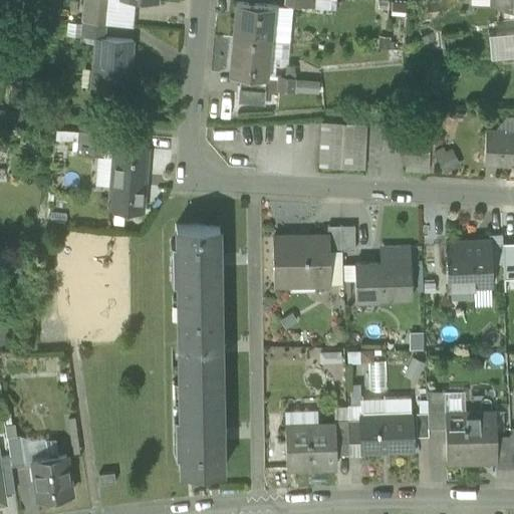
[(83,0),(81,21),(104,23),(106,0),(83,0)]
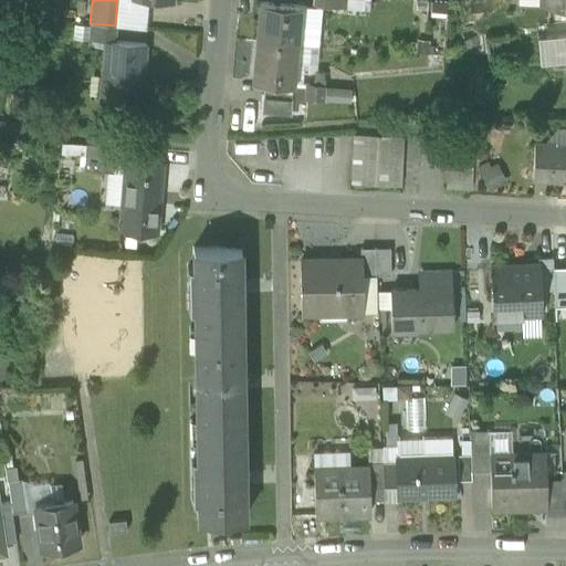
[(117,0),(115,25),(146,28),(148,0),(117,0)]
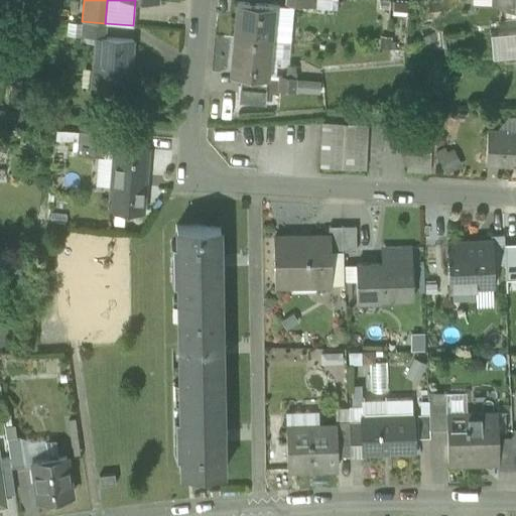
[(329,0),(314,0),(314,7),(329,8),(329,0)]
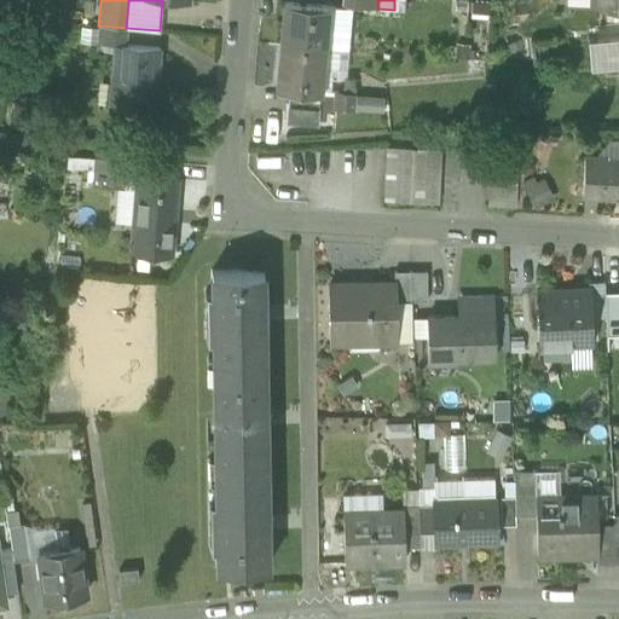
[(491,3),(473,1),(470,19),(490,21),(491,3)]
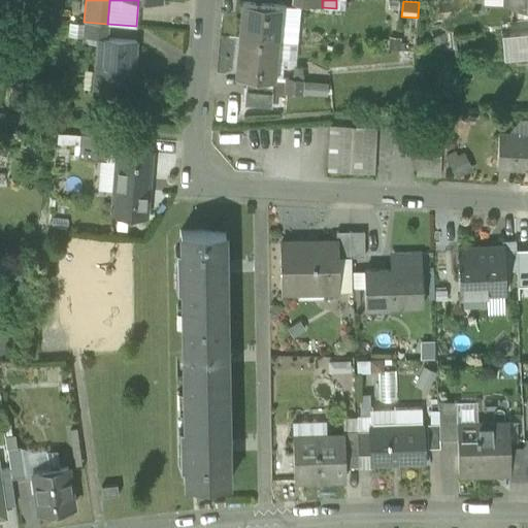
[(239,39),(276,42),(277,24),(279,5),(242,2),(239,39)]
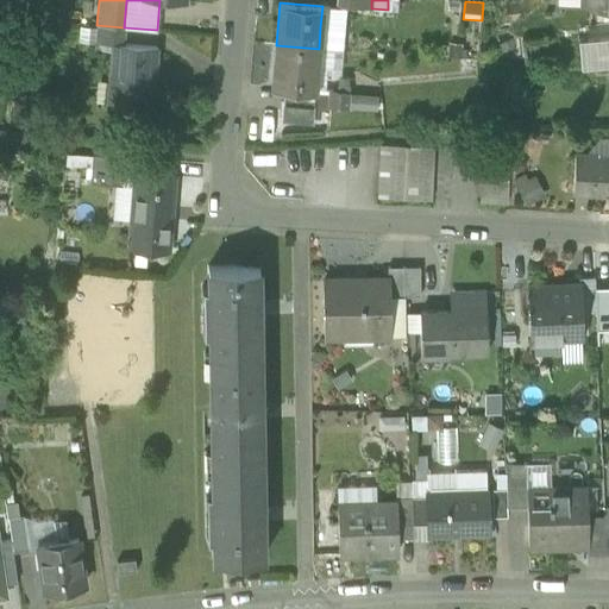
[(320,27),(340,29),(341,7),(322,6),(320,27)]
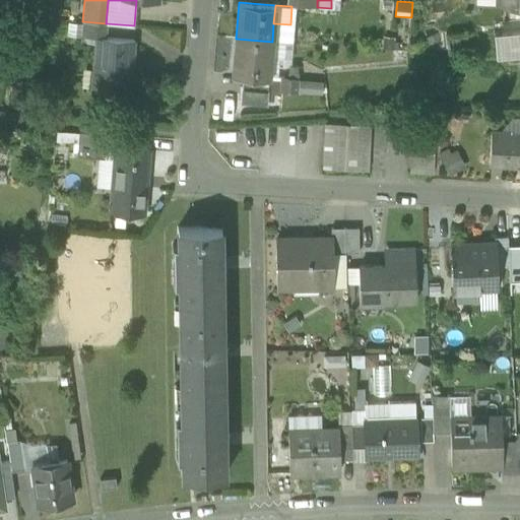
[(105,38),(106,23),(82,21),(81,37),(96,38),(105,38)]
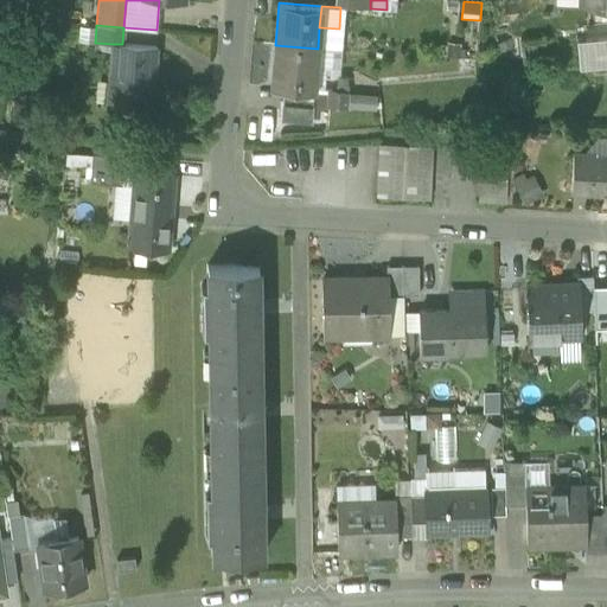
[(339,29),(319,27),(318,49),(337,50),(339,29)]
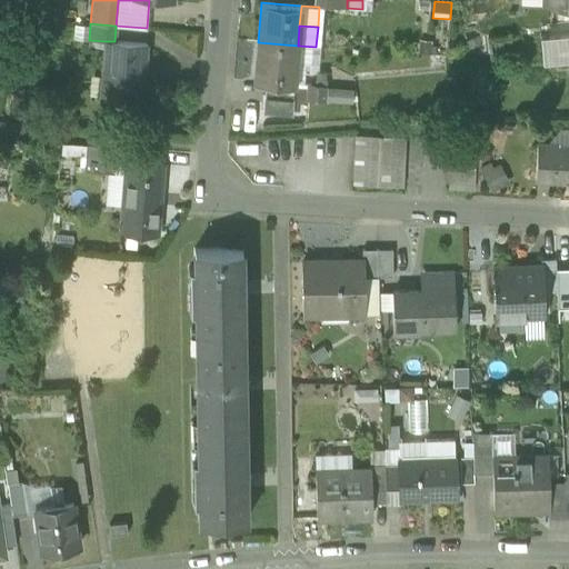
[(542,66),(568,62),(568,37),(540,40),(542,66)]
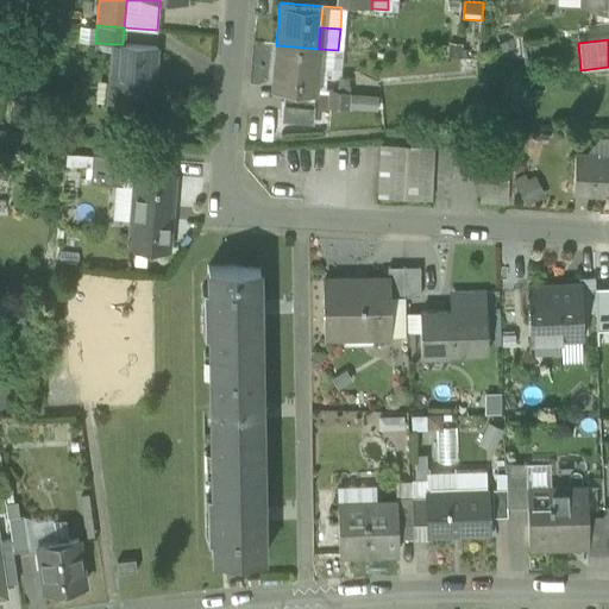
[(108,106),(130,107),(151,110),(156,48),(123,44),(113,44),(108,106)]
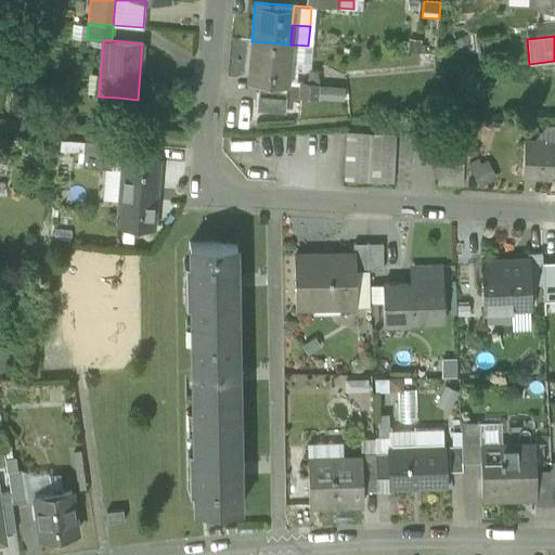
[(258,80),(267,81),(287,82),(291,44),(252,41),(248,79),(258,80)]
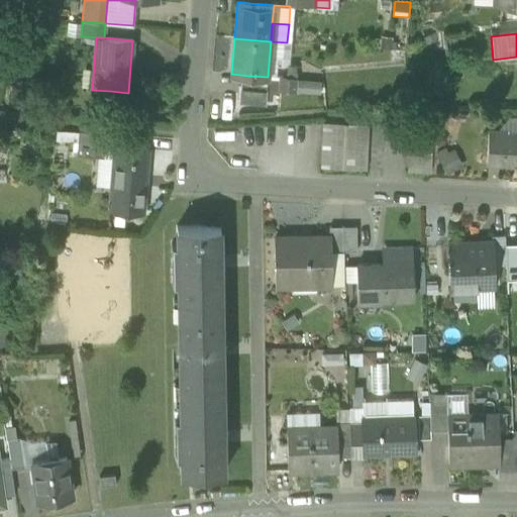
[(271,41),(268,77),(280,79),(280,77),(284,77),(287,42),(271,41)]
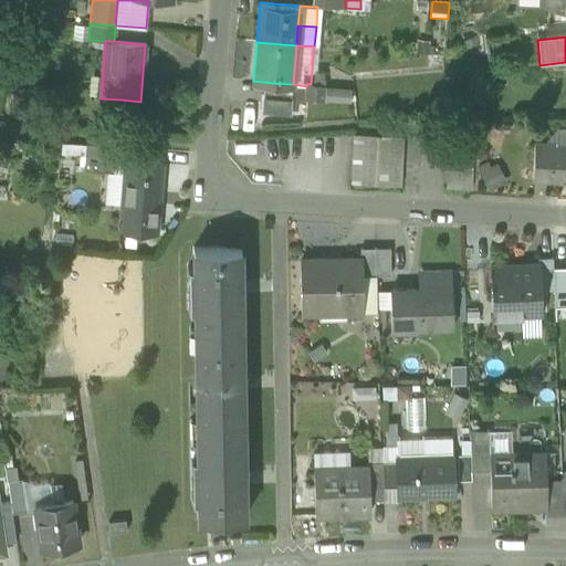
[(263,82),(262,95),(270,94),(272,83),(263,82)]
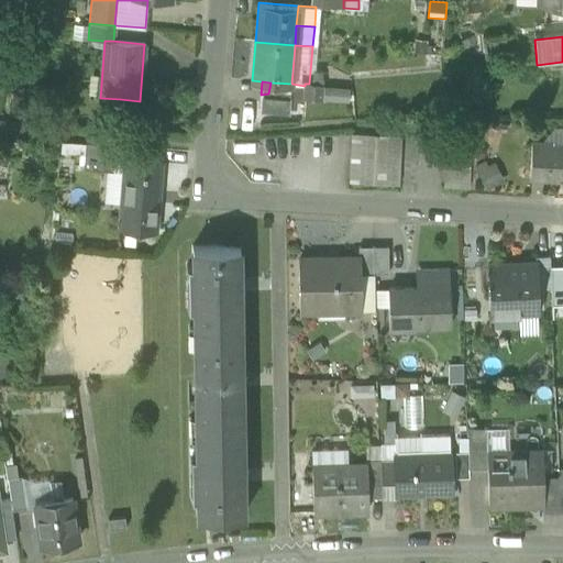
[(289,113),(291,84),(271,83),(268,94),(261,95),(260,111),(289,113)]
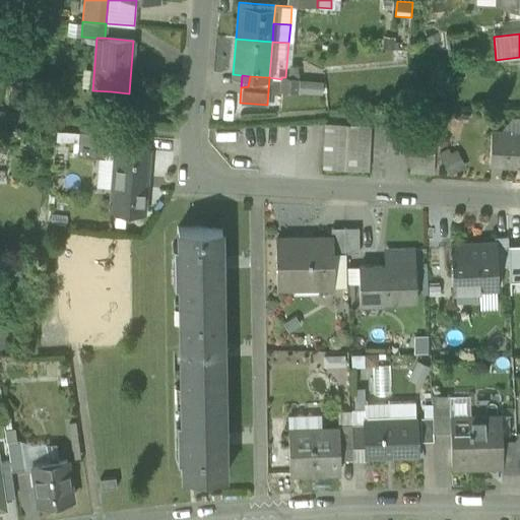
[(280,90),(298,92),(299,78),(285,77),(281,77),(281,79),(280,90)]
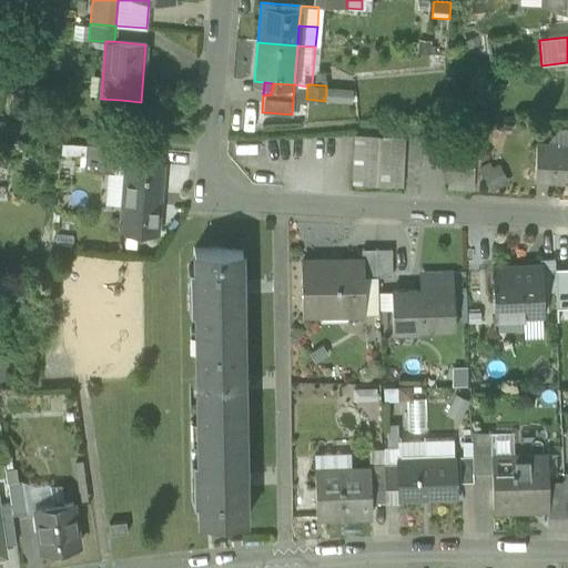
[(326,85),(325,101),(351,103),(353,89),(326,85)]
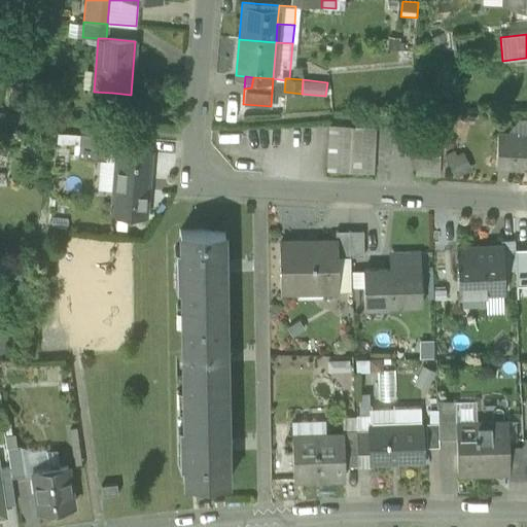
[(130,103),(131,95),(112,93),(111,102),(130,103)]
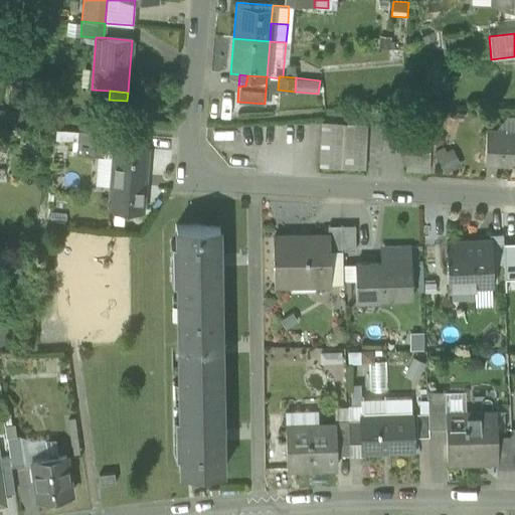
[(514,117),(506,117),(495,129),(504,130),(504,133),(514,133),(514,117)]
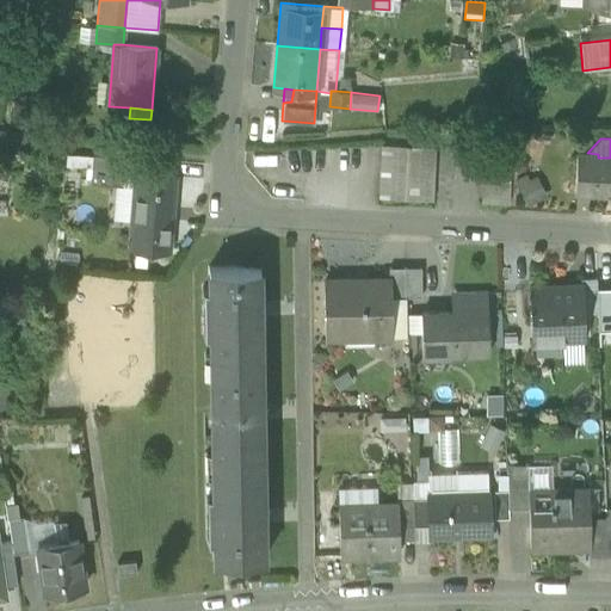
[(378,198),(433,201),(436,148),(381,146),(378,198)]
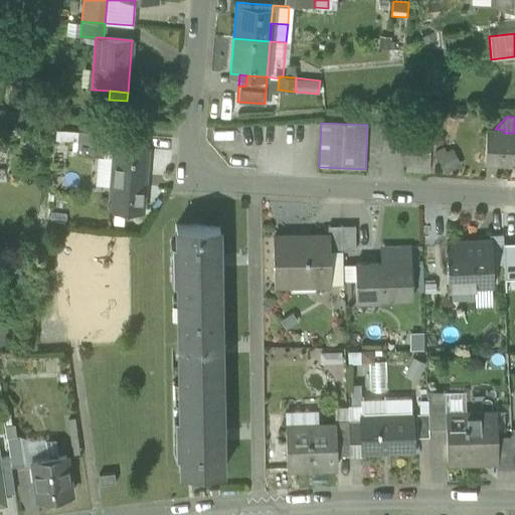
[(404,171),(427,172),(430,129),(406,128),(404,171)]
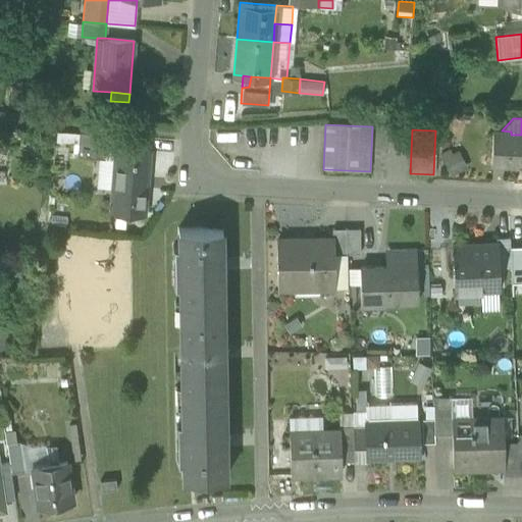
[(492,131),(491,138),(511,139),(511,135),(511,132),(502,131),(492,131)]
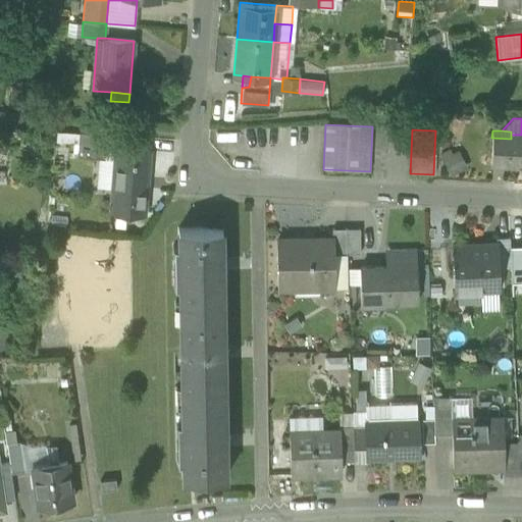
[(105,155),(113,155),(113,149),(114,136),(73,133),(72,152),(105,155)]
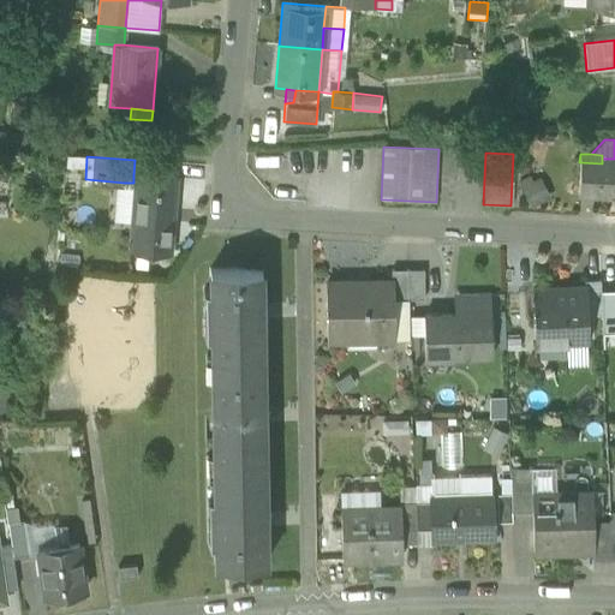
[(614,159),(602,159),(602,163),(579,162),(578,192),(614,195),(614,159)]
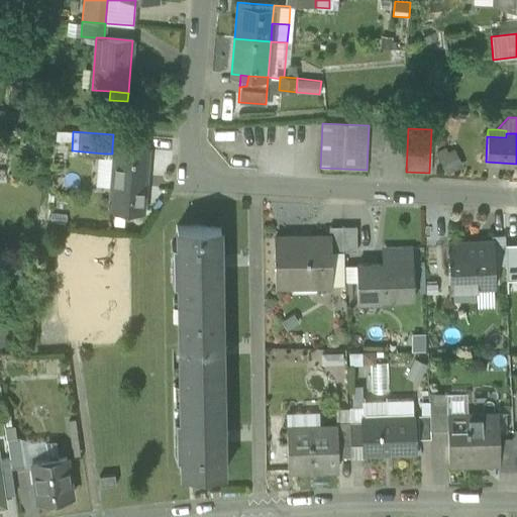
[(107,209),(141,212),(146,150),(112,147),(112,153),(109,187),(107,209)]
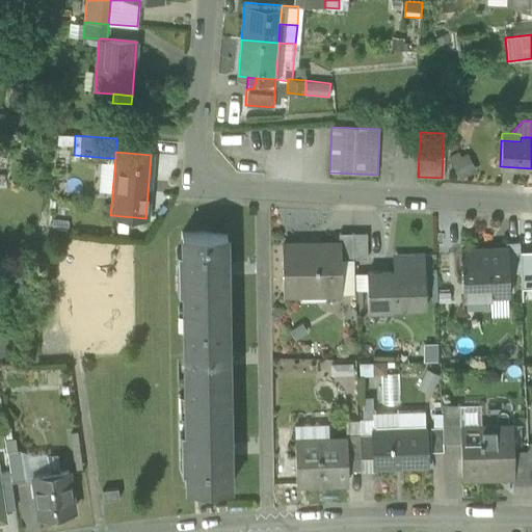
[(468,154),(450,162),(459,180),(476,171),(468,154)]
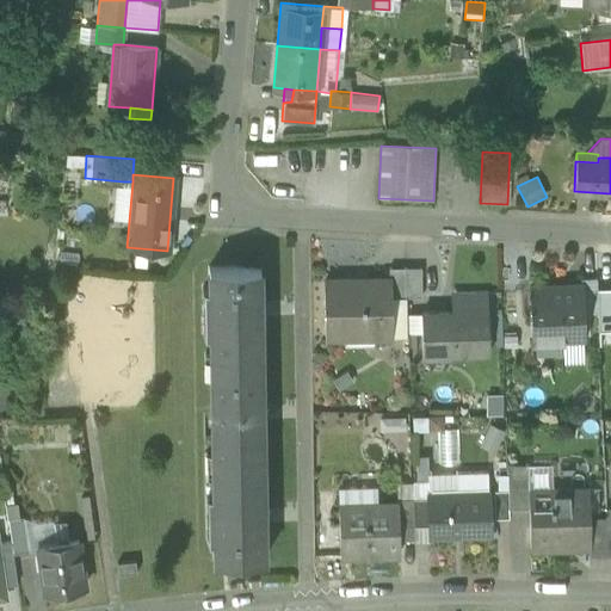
[(129,221),(133,181),(123,181),(122,187),(115,186),(112,220),(129,221)]
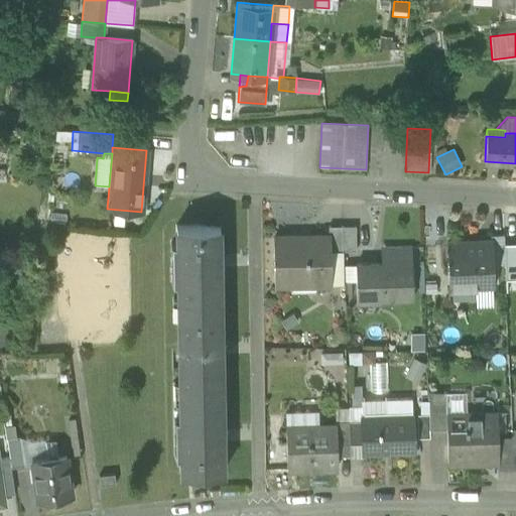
[(176,282),(176,297),(220,297),(218,226),(175,227),(175,243),(170,243),(171,282),(176,282)]
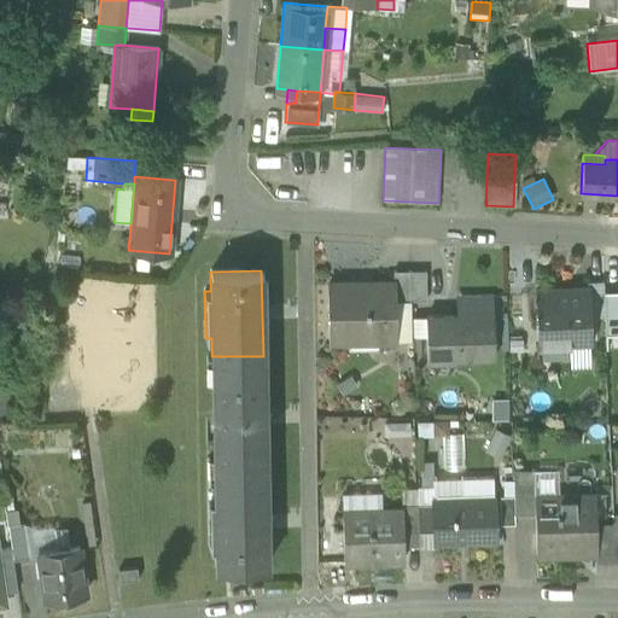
[(396,302),(410,301),(409,272),(392,273),(392,283),(395,283),(396,302)]
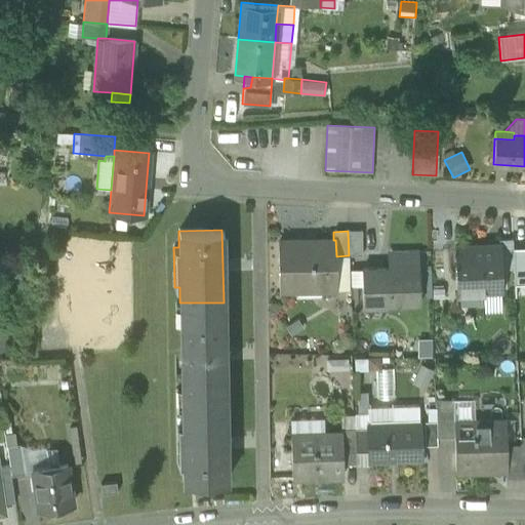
[(359,231),(348,231),(349,255),(349,260),(360,259),(359,231)]
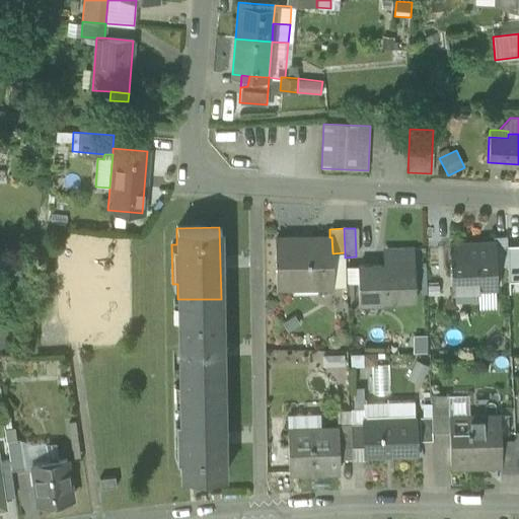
[(495,267),(508,266),(507,245),(507,236),(492,237),(492,246),(494,245),(495,267)]
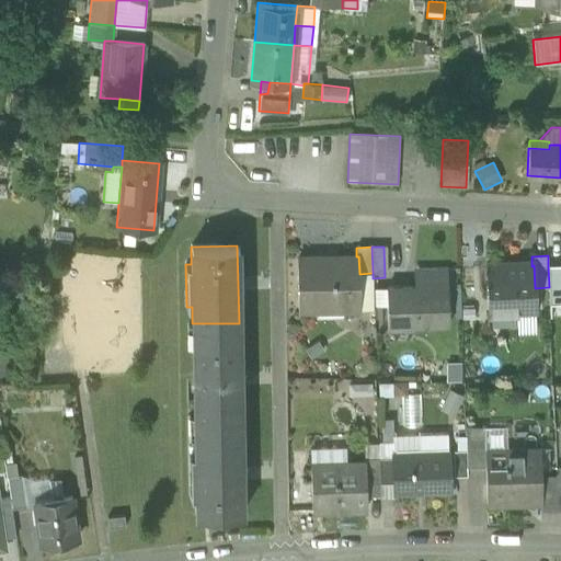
[(297,258),(298,311),(320,310),(320,304),(340,302),(340,310),(361,309),(359,274),(358,256),(356,256),(297,258)]
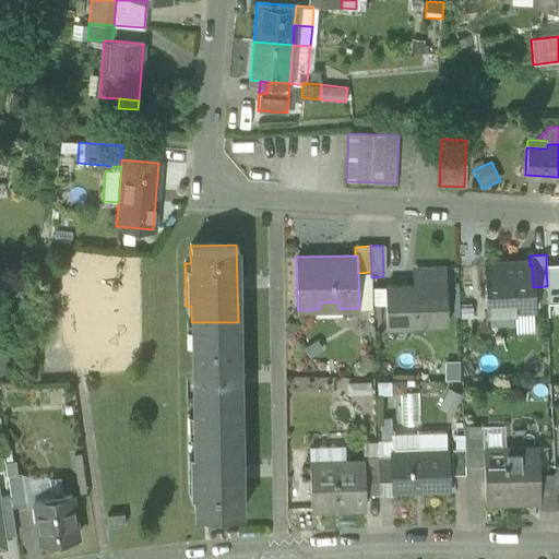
[(547,304),(558,302),(558,263),(546,264),(547,286),(547,304)]
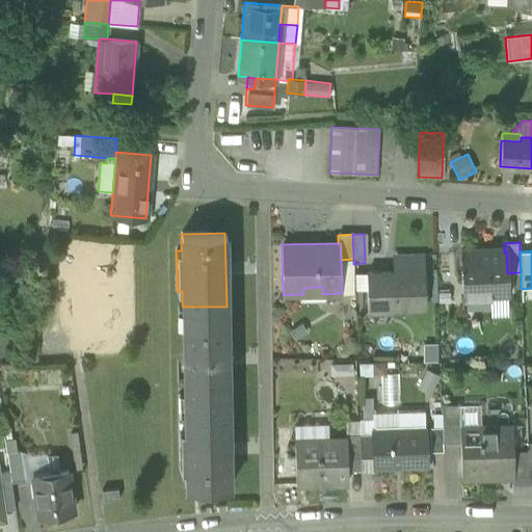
[(490,289),(490,295),(493,295),(507,295),(508,295),(507,273),(506,251),(504,253),(460,254),(461,289),(490,289)]
